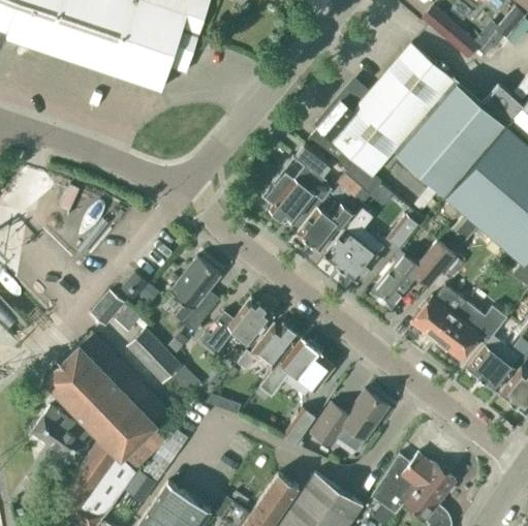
[(0,0),(0,34),(156,91),(164,68),(182,74),(209,0),(0,0)]
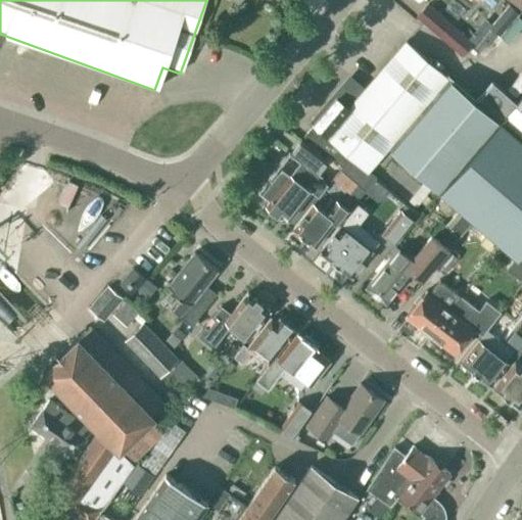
[(521,0),(508,0),(521,10),(521,0)]
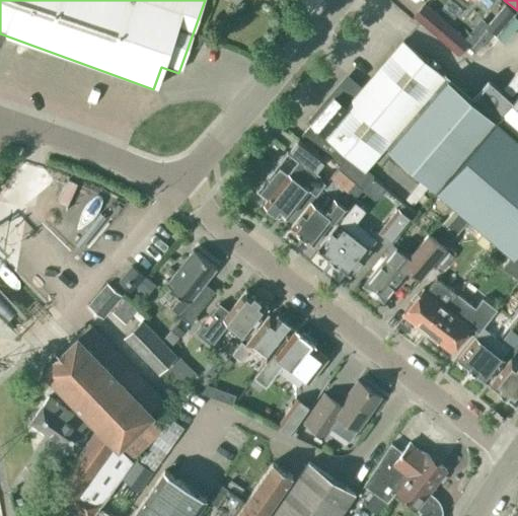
[(426,7),(416,18),(415,19),(459,58),(470,46),(426,7)]
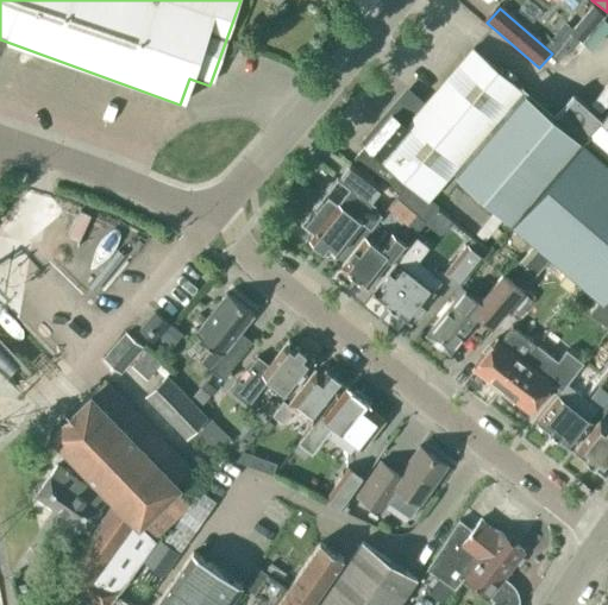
[(594,11),(574,33),(584,43),(605,20),(594,11)]
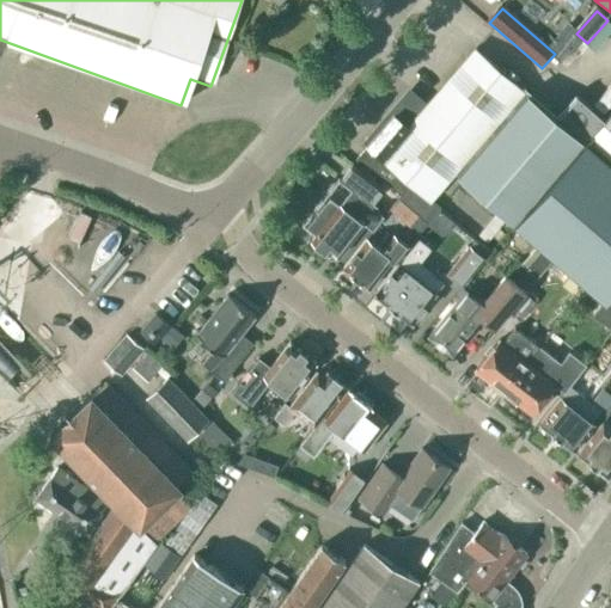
[(524,91),(475,50),(425,111),(410,98),(368,148),(356,163),(370,173),(372,172),(402,197),(399,200),(429,225),(441,210),(432,203),(454,174),(514,225),(584,142),(586,145),(587,142),(610,160),(610,115),(605,123),(576,98),(558,118),(524,91)]
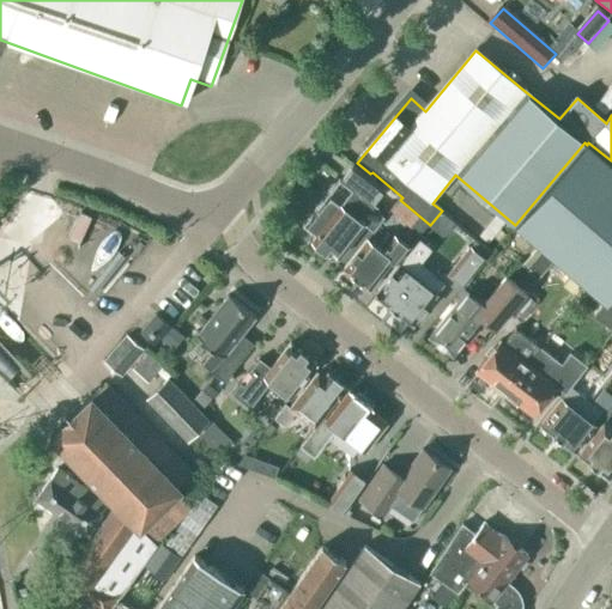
[(611,165),(587,145),(585,142),(515,225),(607,305),(611,300),(611,165)]
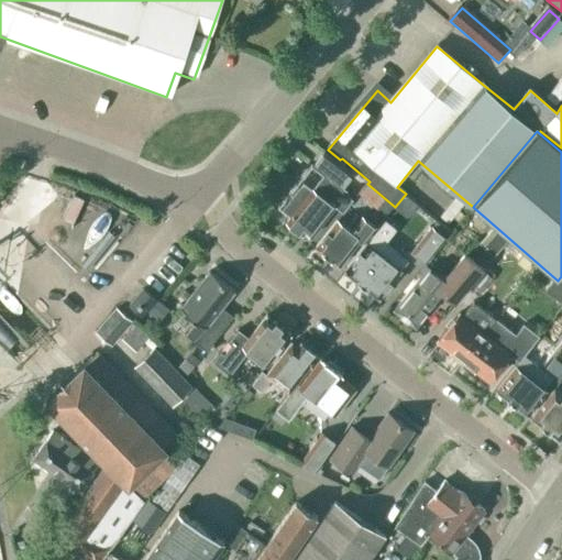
[(352,176),(323,154),(313,167),(311,166),(310,167),(321,177),(311,190),(302,184),(282,210),(278,208),(277,209),(290,220),(287,223),(290,227),(290,229),(297,233),(299,233),(304,237),(306,234),(312,239),(335,209),(343,216),(353,202),(338,189),(339,188),(341,190),(352,176)]
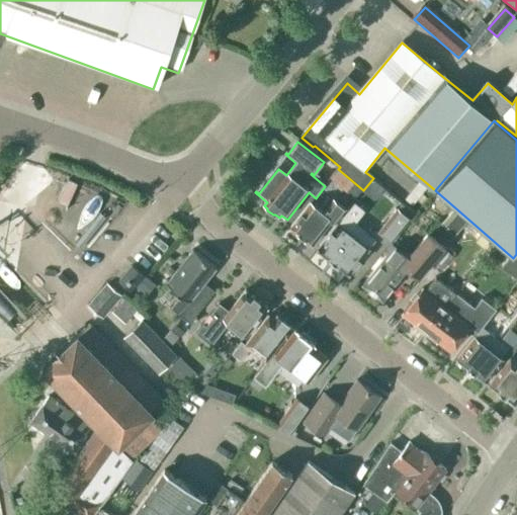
[(332,223),(335,226),(346,211),(334,202),(323,216),(310,205),(290,230),(313,247),(332,223)]
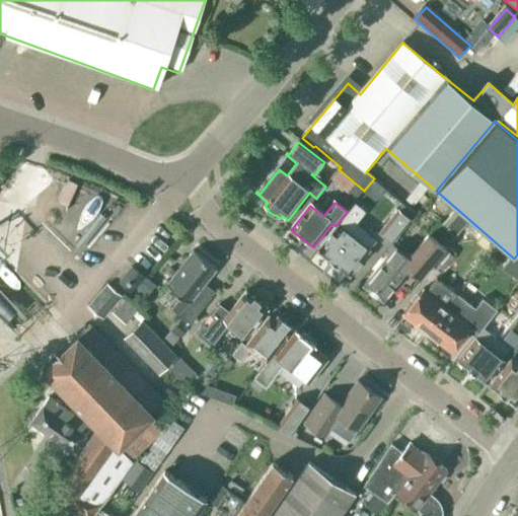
[(318,251),(350,277),(377,242),(356,225),(366,213),(356,205),(349,214),(347,213),(337,226),(338,227),(318,251)]
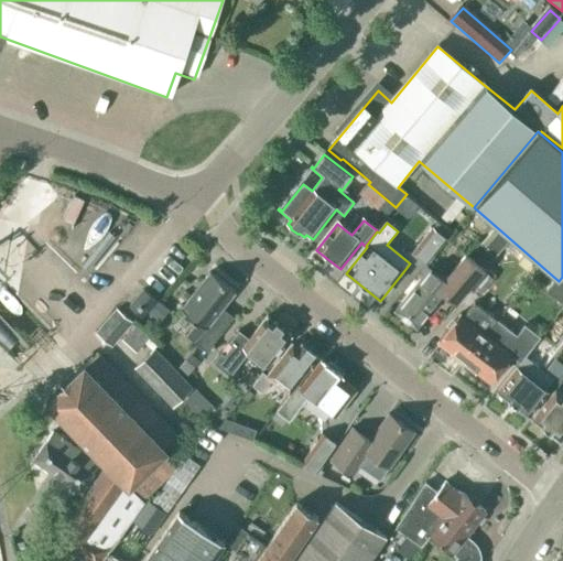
[(448,240),(433,228),(411,257),(426,269),(448,240)]
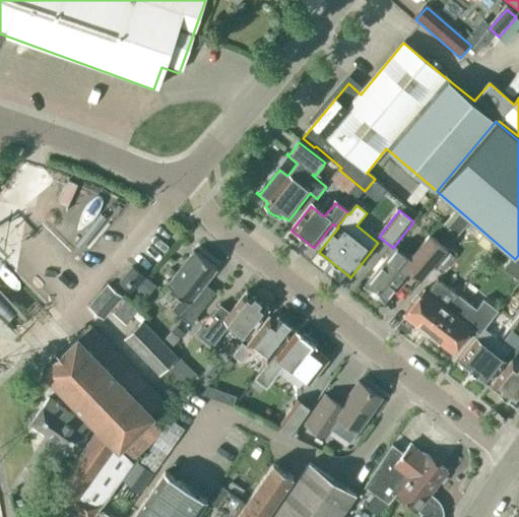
[(420,281),(446,251),(447,250),(431,237),(410,261),(396,249),(365,287),(385,304),(407,275),(402,271),(404,268),(420,281)]
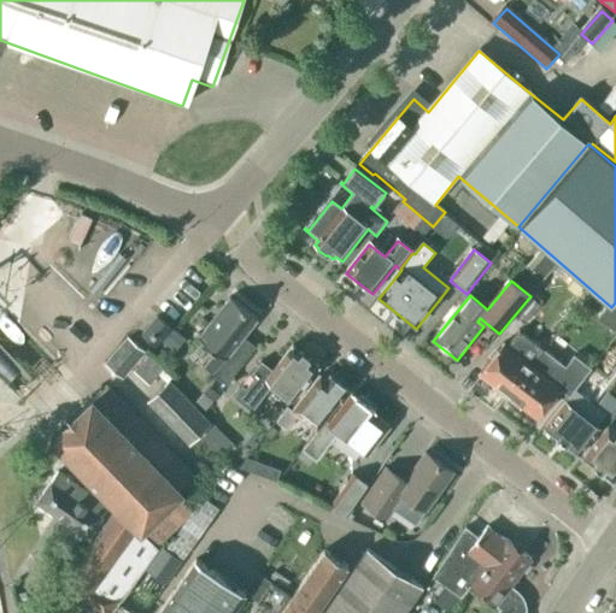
[(512,339),(540,306),(529,299),(502,330),(512,339)]
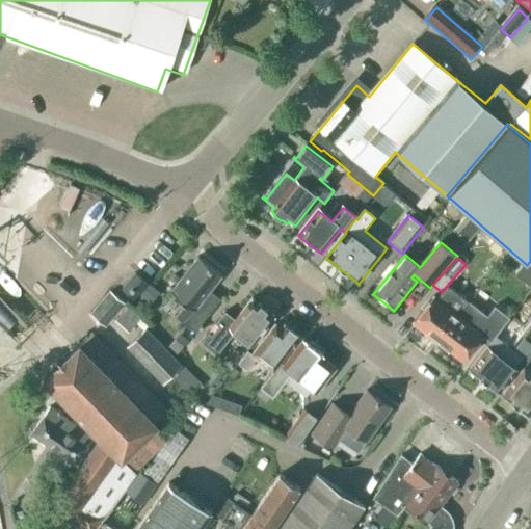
[(201,306),(223,278),(200,259),(171,293),(187,306),(177,319),(195,334),(211,314),(201,306)]
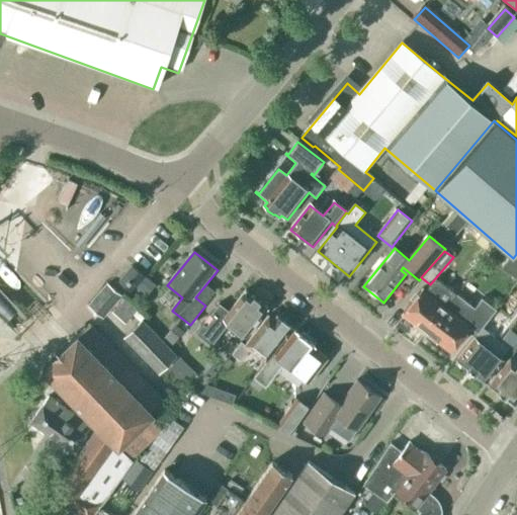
[(132,291),(144,277),(133,267),(120,282),(132,291)]
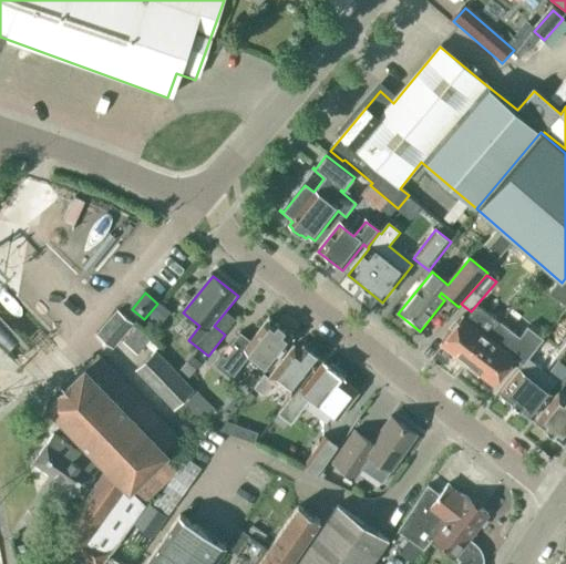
[(467,367),(496,330),(500,326),(476,307),(466,319),(463,317),(441,346),(467,367)]
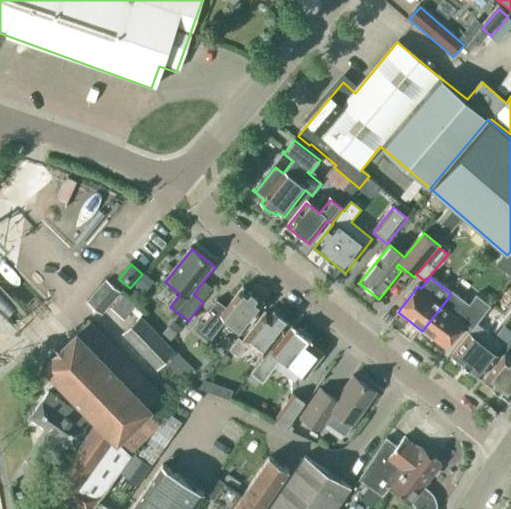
[(146,278),(139,288),(155,299),(162,289),(146,278)]
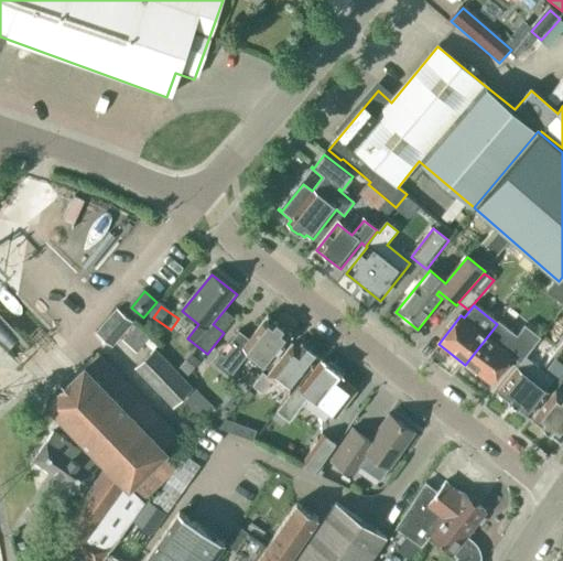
[(96,336),(112,348),(133,324),(118,311),(96,336)]
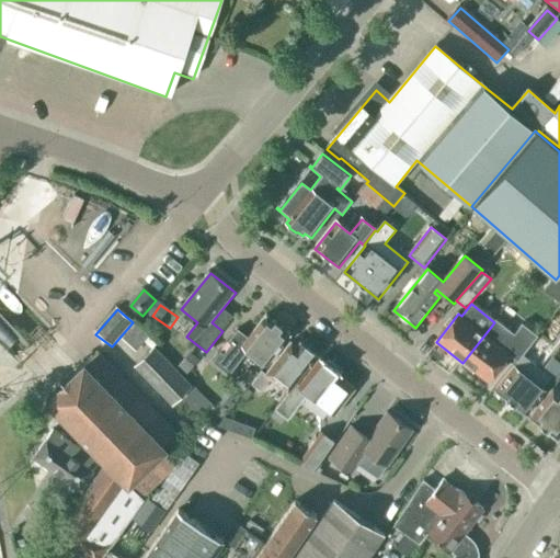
[(220,353),(213,363),(229,376),(237,366),(249,352),(266,366),(290,336),(266,317),(243,346),(232,338),(228,343),(231,346),(224,356),(220,353)]
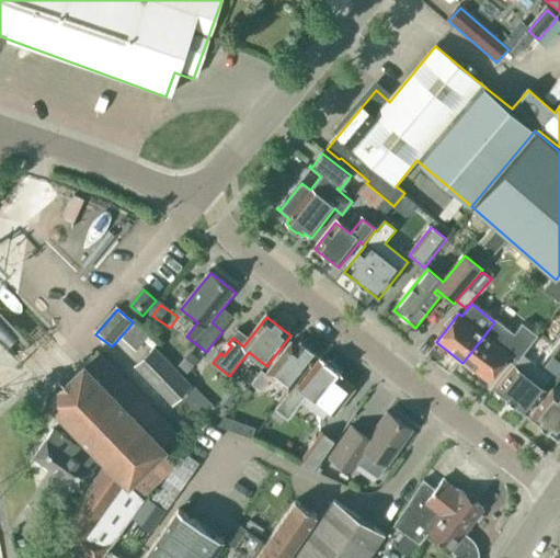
[(545,328),(534,319),(514,344),(506,338),(505,339),(491,327),(463,363),(488,383),(511,355),(507,353),(511,350),(522,359),(523,356),(545,328)]
